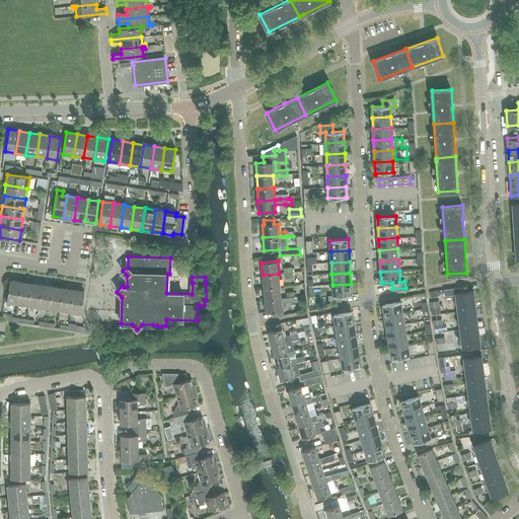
[(264,288),(280,286),(279,274),(263,275),(264,288)]
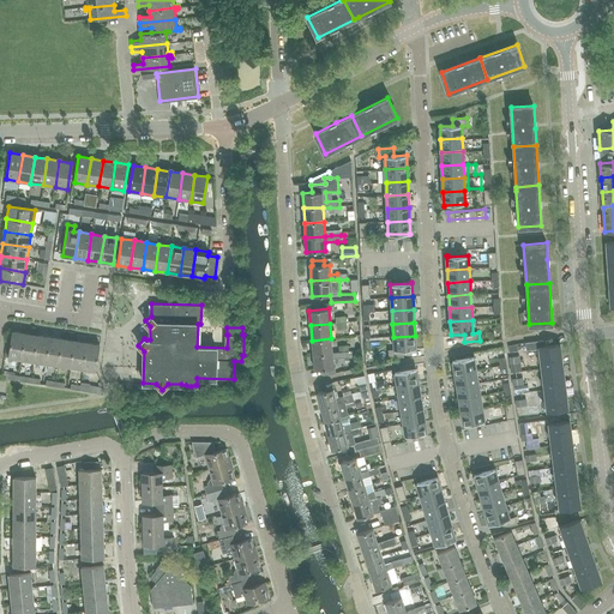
[(25,333),(12,332),(8,357),(20,360),(25,333)]
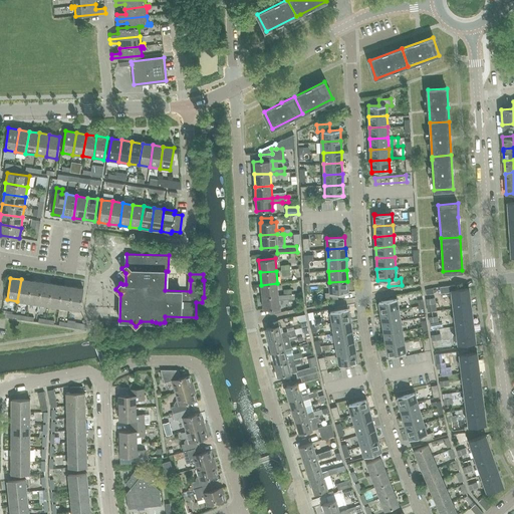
[(17,301),(28,302),(31,281),(21,279),(17,301)]
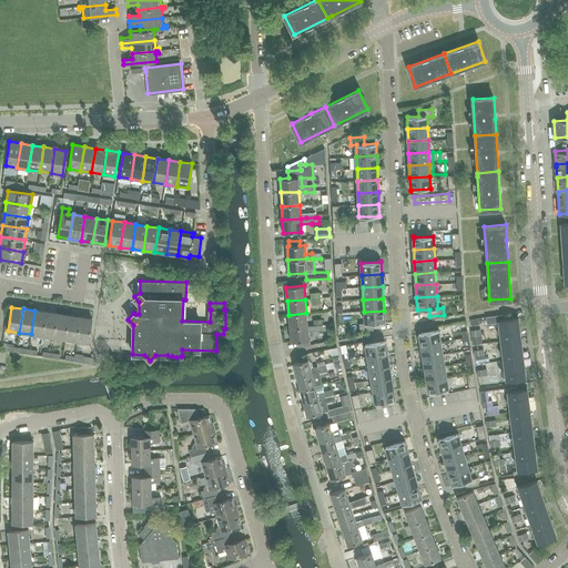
[(42,336),(46,312),(34,311),(31,334),(42,336)]
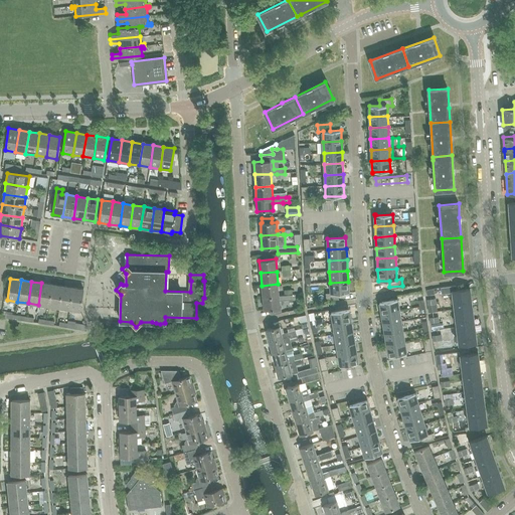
[(338,293),(349,293),(348,282),(330,283),(331,293),(326,293),(326,300),(339,299),(338,293)]
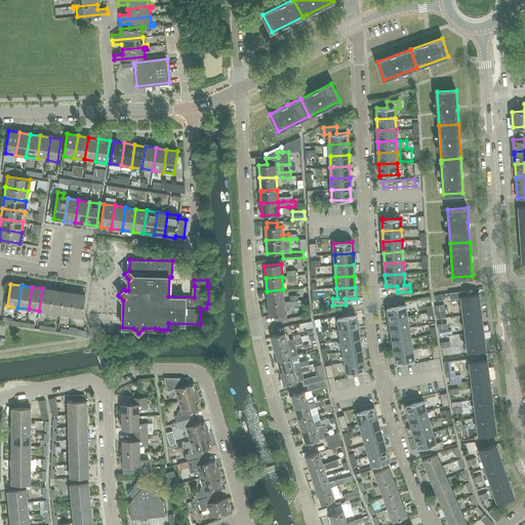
[(53,290),(42,288),(39,311),(49,312),(53,290)]
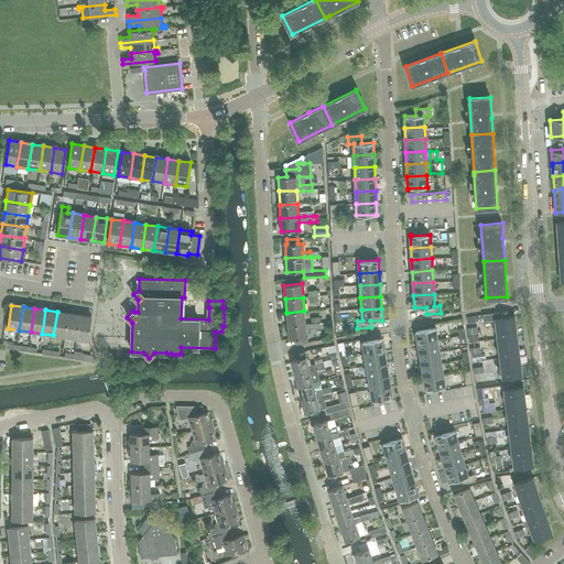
[(305,324),(304,311),(286,313),(288,326),(305,324)]
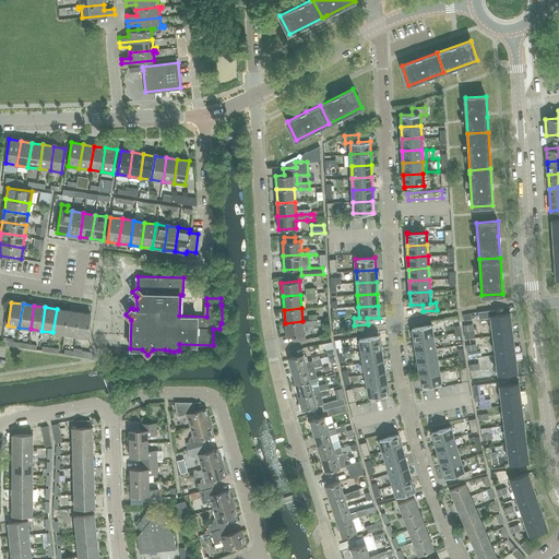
[(506,313),(506,308),(478,312),(479,319),(490,318),(492,335),(512,333),(510,313),(506,313)]
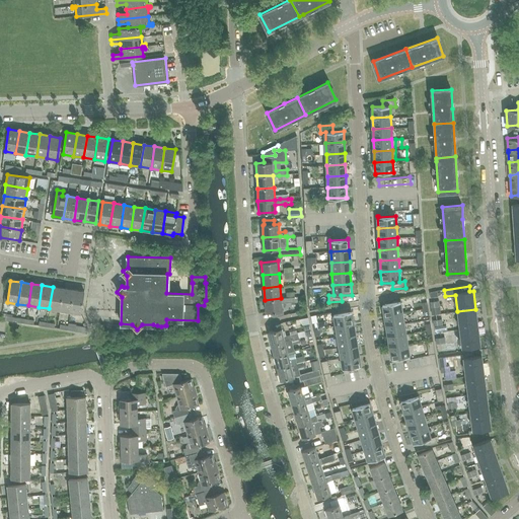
[(60,310),(63,288),(53,287),(49,308),(60,310)]
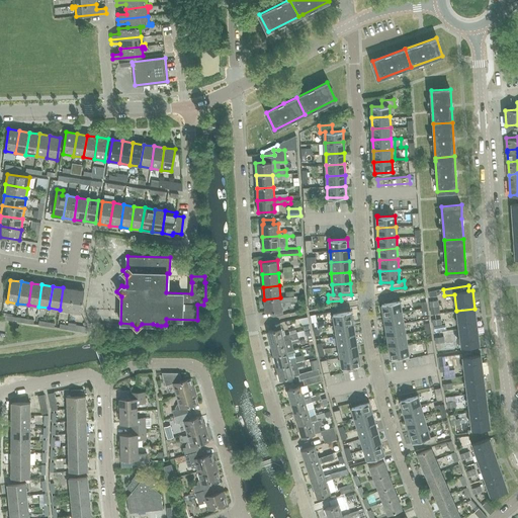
[(73,289),(63,287),(60,310),(70,311),(73,289)]
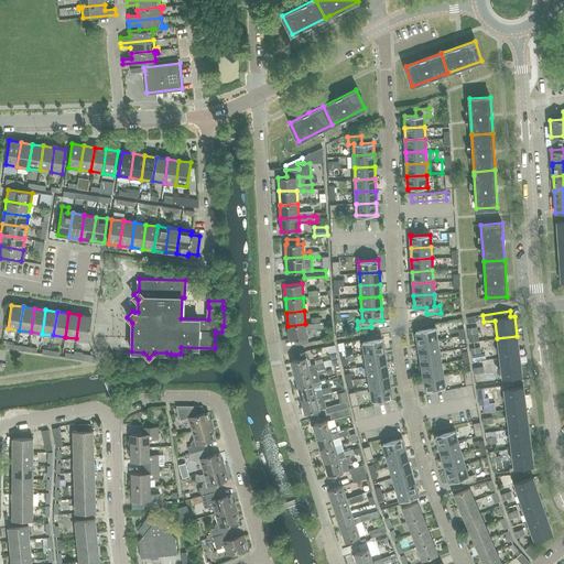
[(88,340),(91,316),(79,315),(76,338),(88,340)]
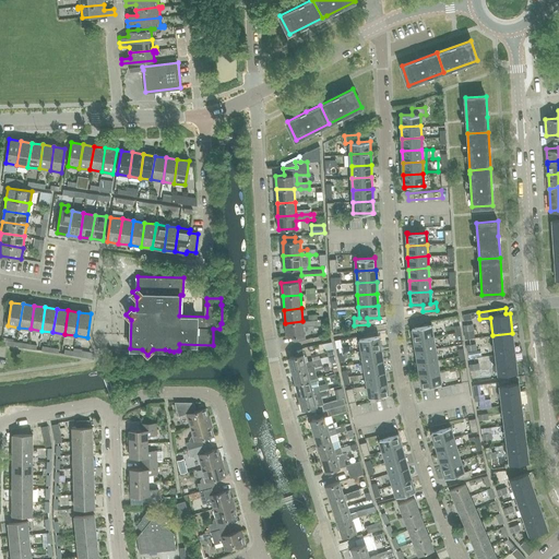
[(309,320),(302,321),(285,323),(286,336),(294,335),(295,342),(306,340),(306,334),(304,334),(304,326),(309,325),(309,320)]
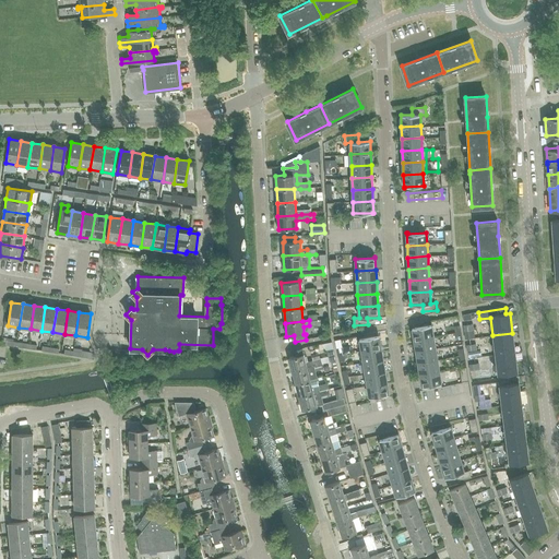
[(431,324),(412,328),(414,340),(433,336),(431,324)]
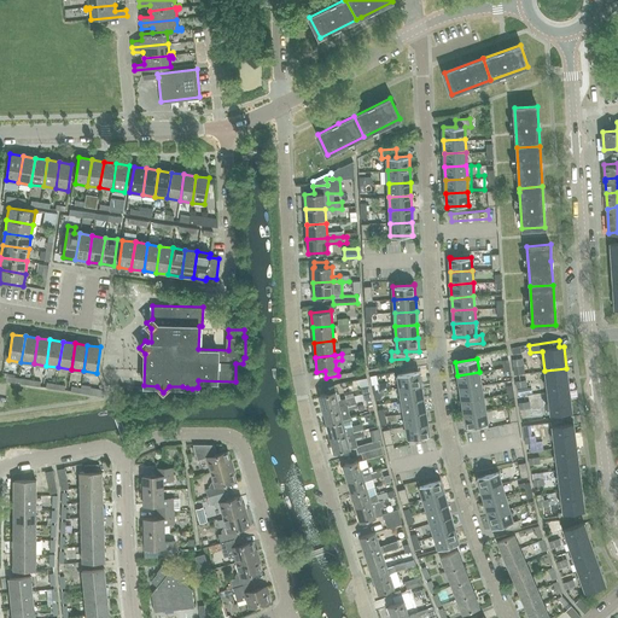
[(569,390),(566,368),(544,371),(547,392),(569,390)]
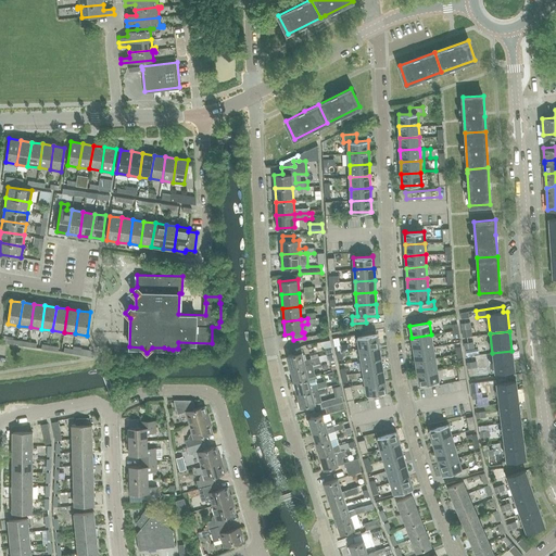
[(357,337),(359,349),(379,345),(377,333),(357,337)]
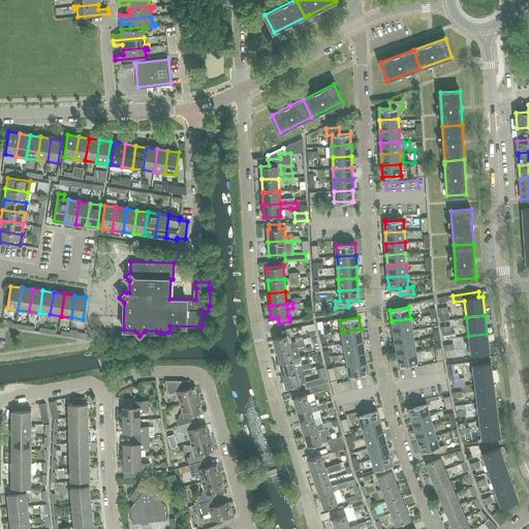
[(394,333),(412,330),(410,318),(392,321),(394,333)]
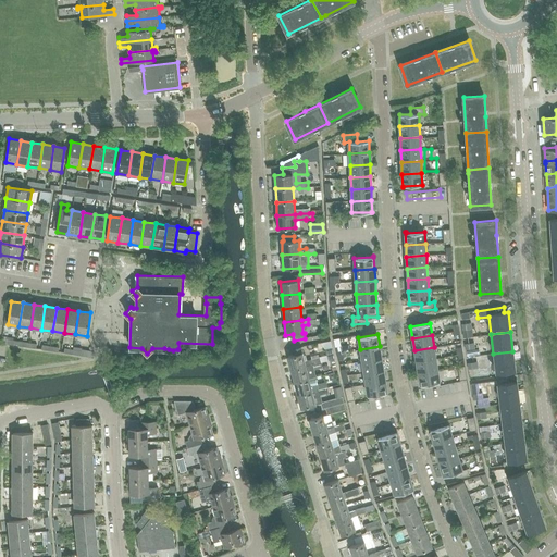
[(13,337),(4,336),(3,343),(16,345),(16,341),(13,341),(13,337)]
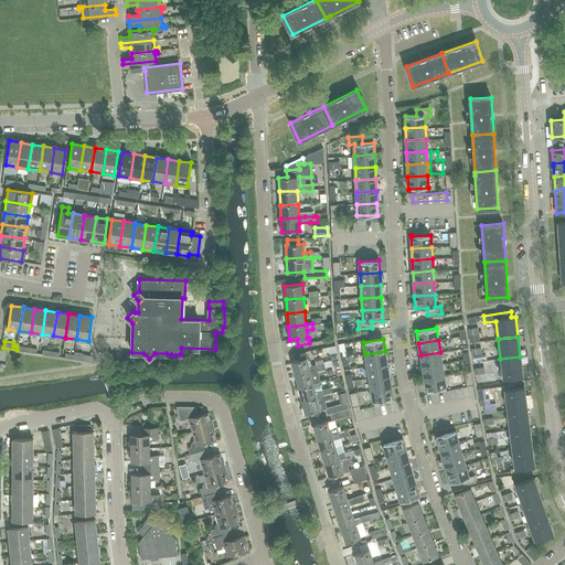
[(334,344),(322,348),(323,354),(336,351),(334,344)]
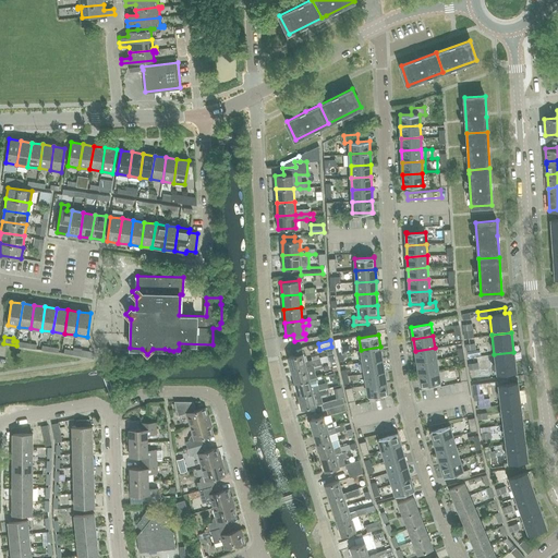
[(380,347),(361,350),(363,361),(383,358),(380,347)]
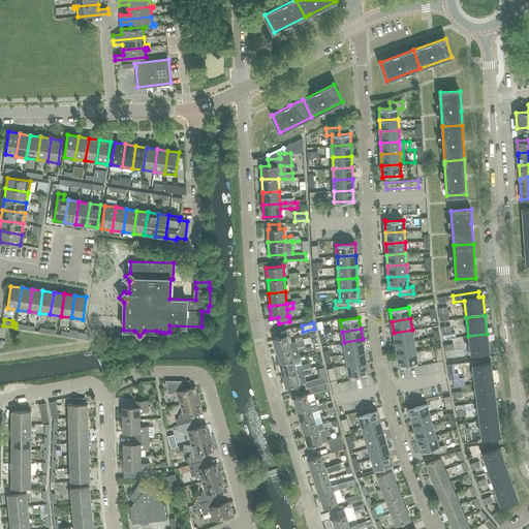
[(289,342),(287,335),(286,330),(278,332),(279,337),(274,338),(277,350),(290,347),(297,346),(305,343),(304,338),(294,340),(296,341),(289,342)]
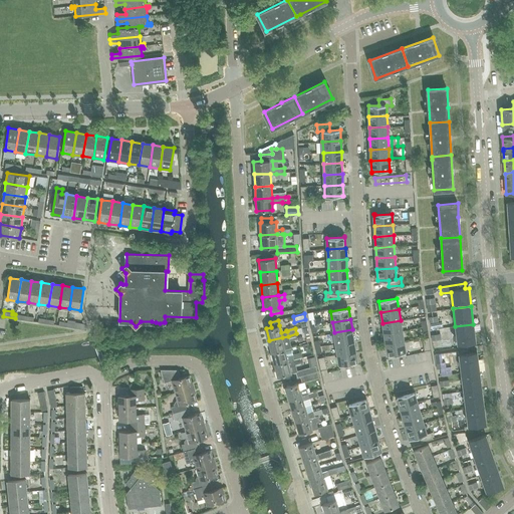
[(309,331),(306,320),(300,321),(302,332),(309,331)]
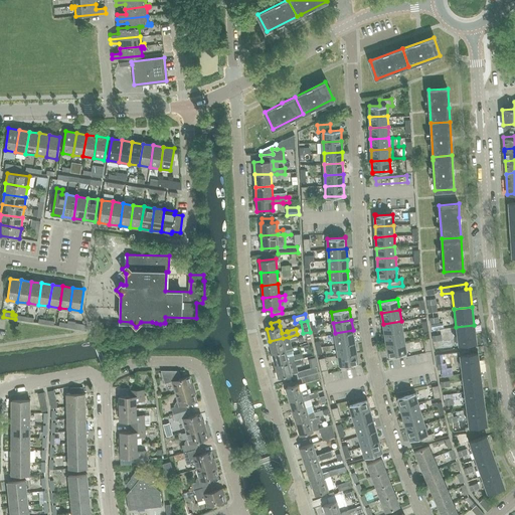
[(401,321),(383,324),(385,334),(403,331),(401,321)]
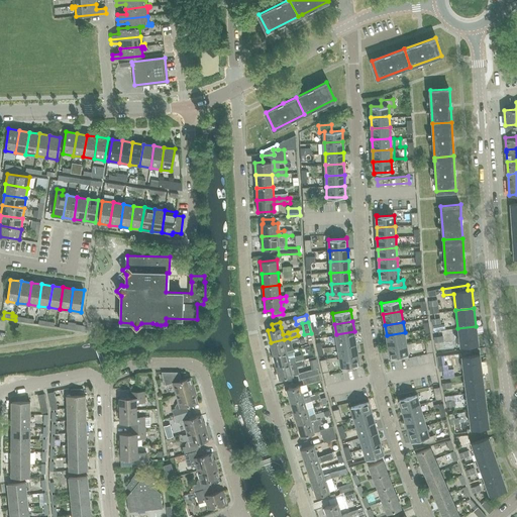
[(476,326),(457,328),(460,346),(479,344),(476,326)]
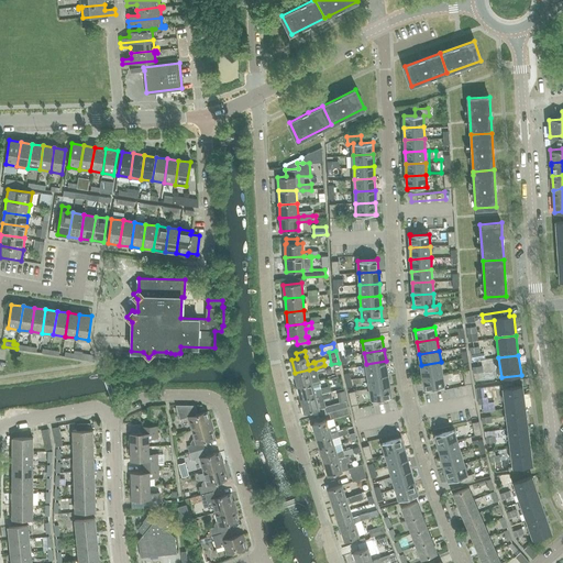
[(386,361),(366,364),(367,376),(387,373),(386,361)]
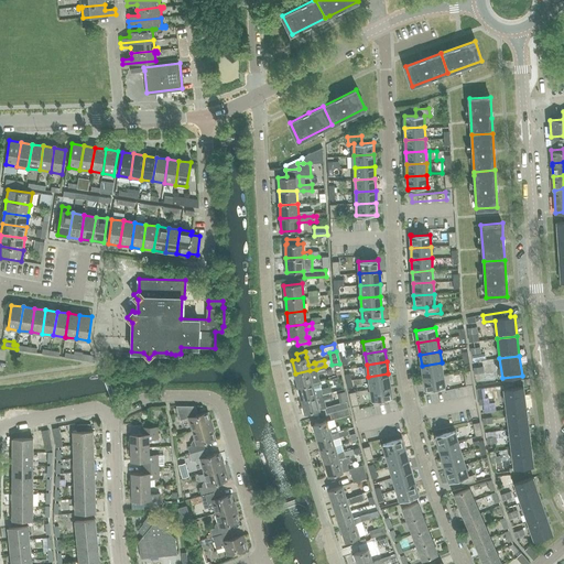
[(423,378),(443,375),(442,362),(422,366),(423,378)]
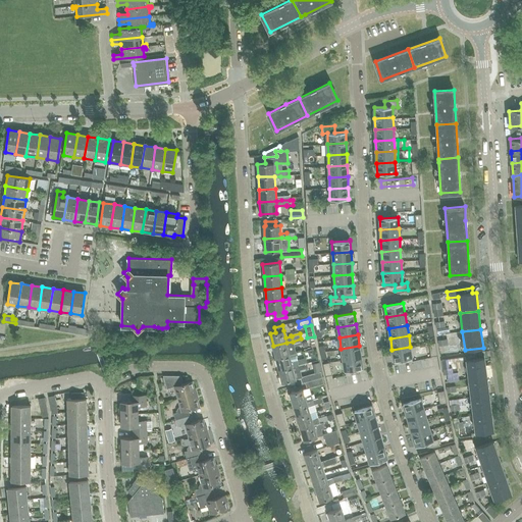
[(301,338),(293,342),(286,343),(273,346),(276,358),(290,355),(297,353),(295,346),(303,344),(301,338)]
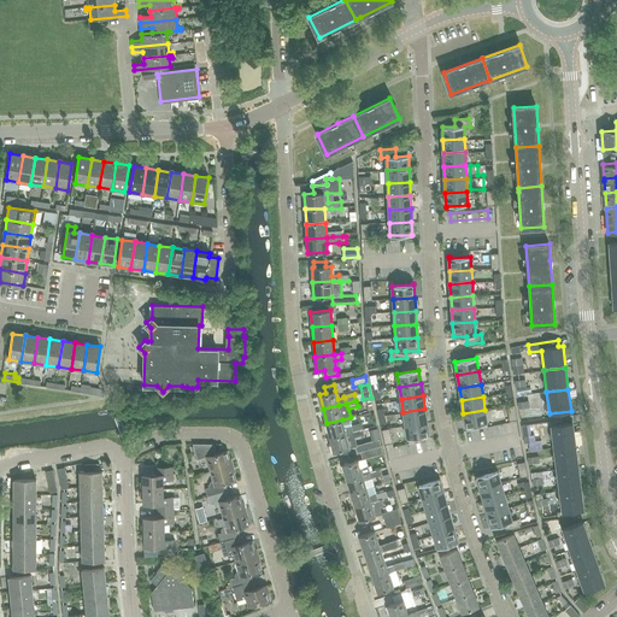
[(515,405),(506,406),(510,421),(517,419),(515,405)]
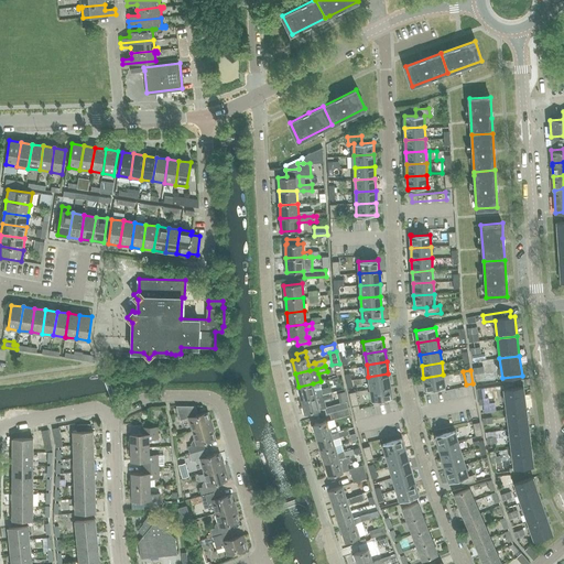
[(388,373),(368,377),(370,389),(390,386),(388,373)]
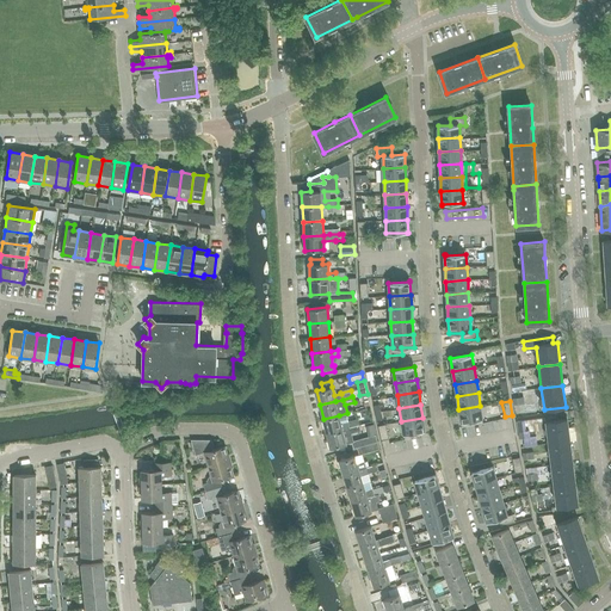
[(482,419),(480,406),(458,409),(461,424),(462,424),(462,423),(482,419)]
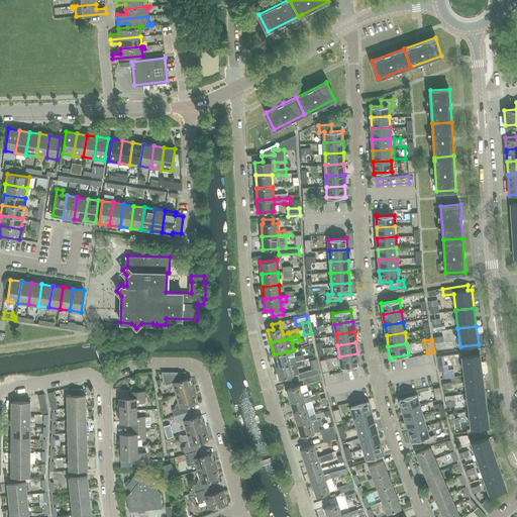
[(289,357),(287,351),(274,354),(277,367),(290,363),(296,362),(304,359),(304,358),(303,354),(289,357)]
